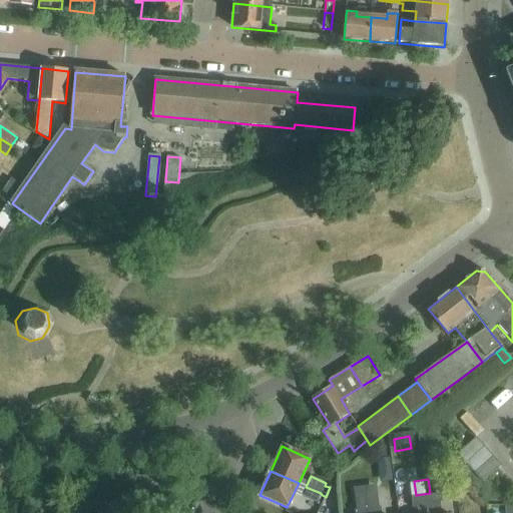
[(377,491),(365,492),(364,485),(353,487),(356,508),(354,509),(354,512),(381,512),(381,505),(379,505),(377,491)]
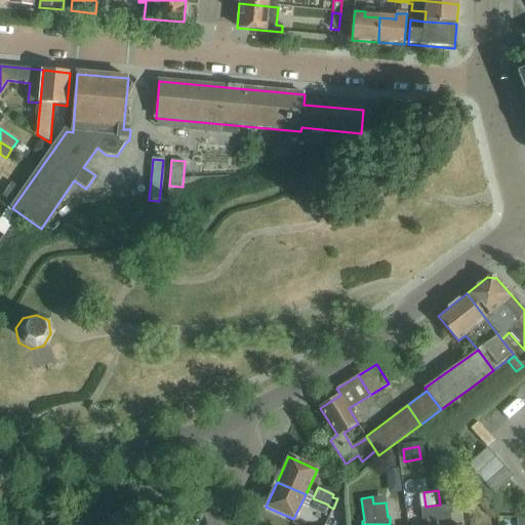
[(328,506),(328,505),(313,498),(309,509),(324,516),(328,506)]
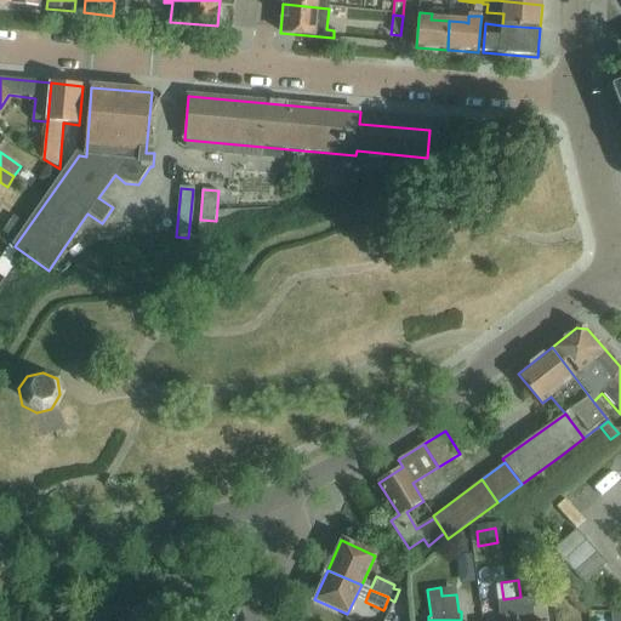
[(535,596),(514,598),(517,620),(533,620),(531,607),(536,607),(535,596)]
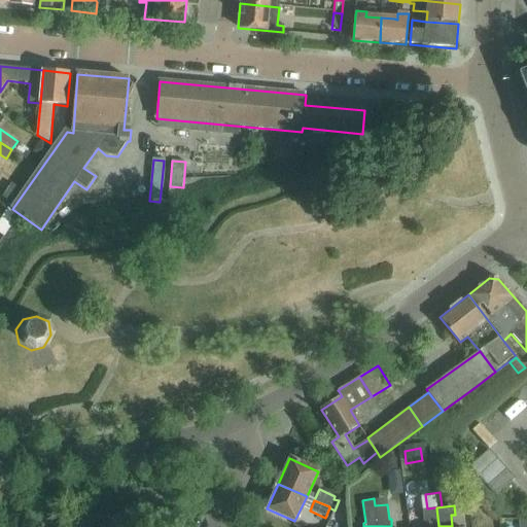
[(438,526),(436,507),(422,510),(424,522),(427,522),(427,526),(438,526)]
